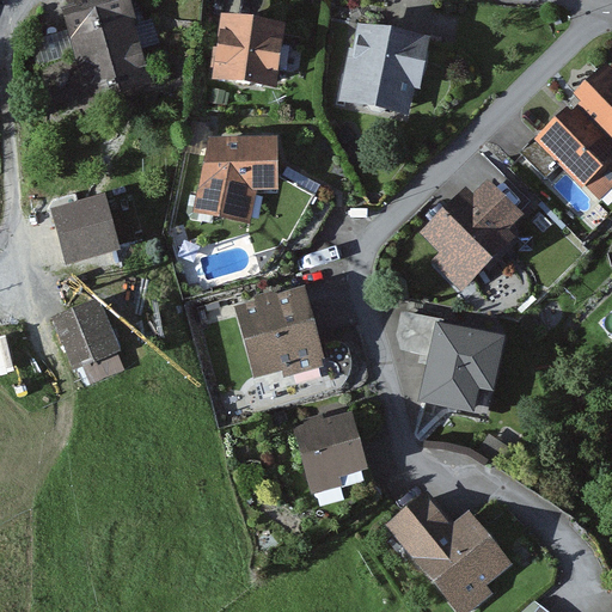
[(56,0),(87,96),(154,74),(129,0),(56,0)]
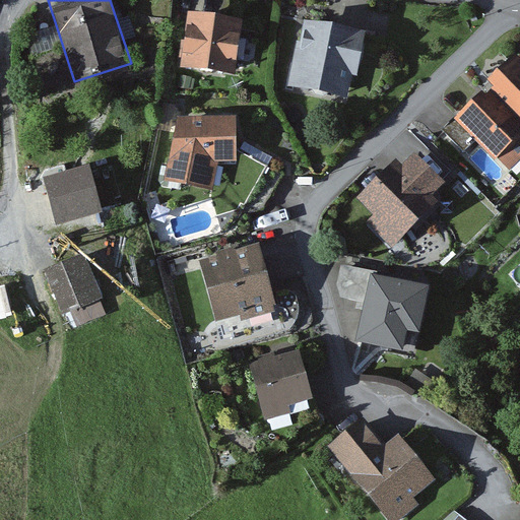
[(289,83),(347,98),(364,29),(306,15),(289,83)]
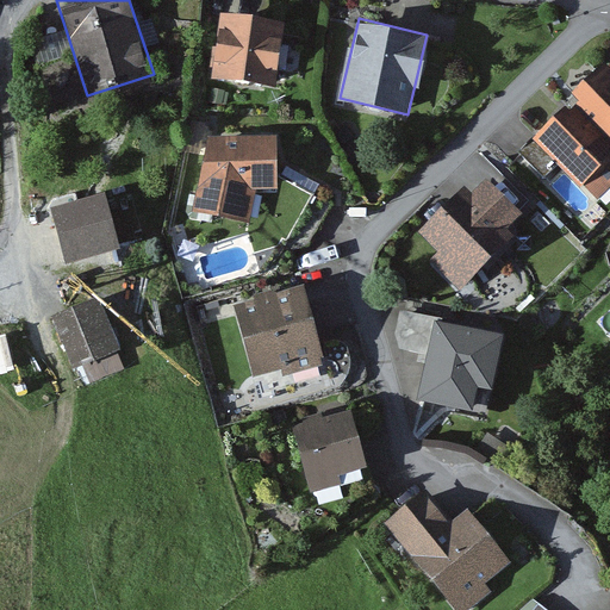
[(213,93),(272,101),(281,35),(223,27),(213,93)]
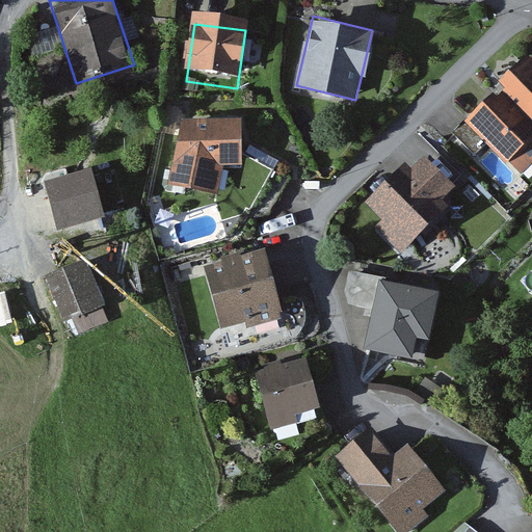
[(498,87),(531,123),(531,61),(528,58),(498,87)]
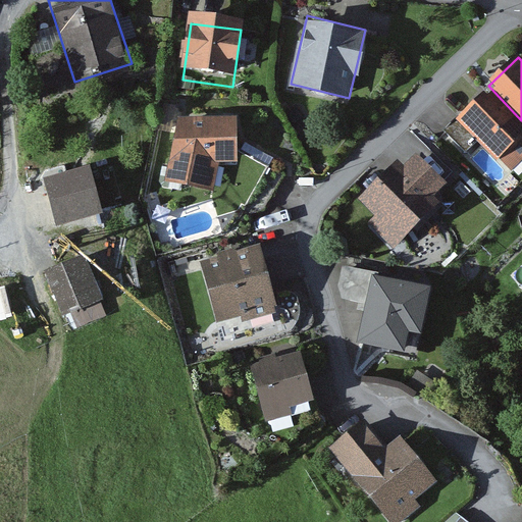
[(521,120),(488,86),(454,117),(504,170),(521,152),(521,120)]
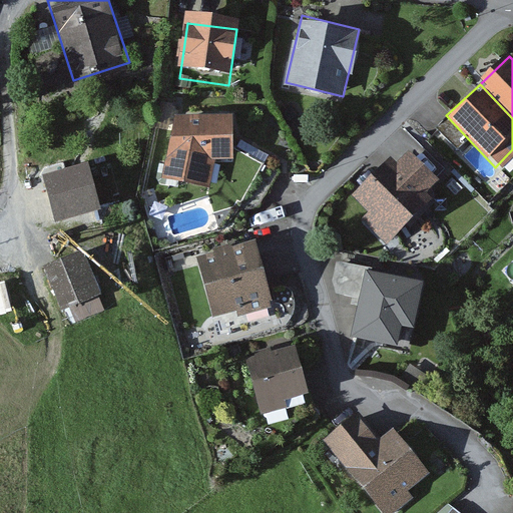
[(209,185),(214,158),(233,157),(232,112),(174,114),(162,178),(209,185)]
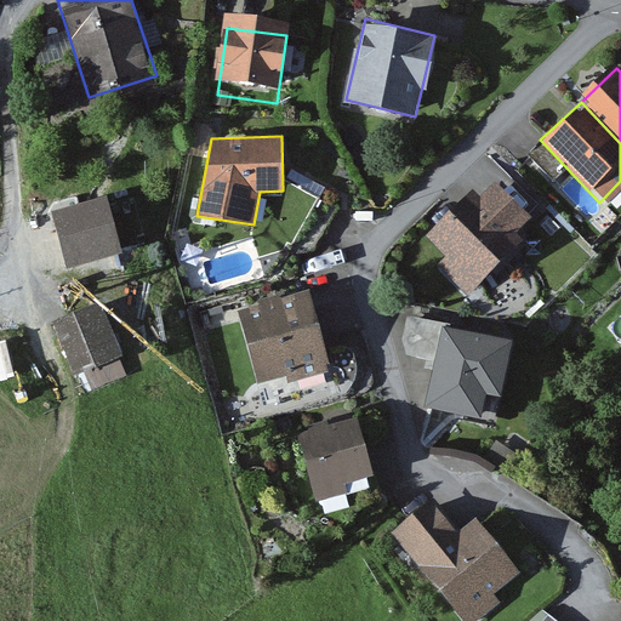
[(472,188),(420,235),(473,292),(525,245),(472,188)]
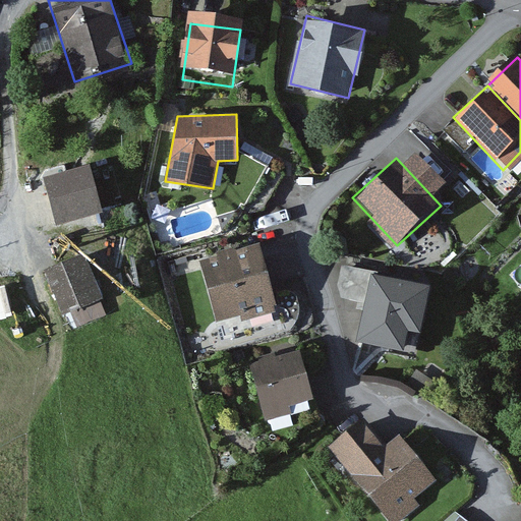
[(200,261),(219,322),(276,304),(257,243),(200,261)]
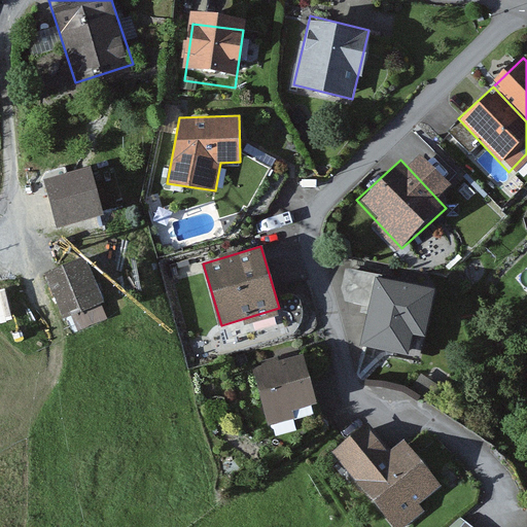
[(64,320),(101,306),(81,256),(44,271),(64,320)]
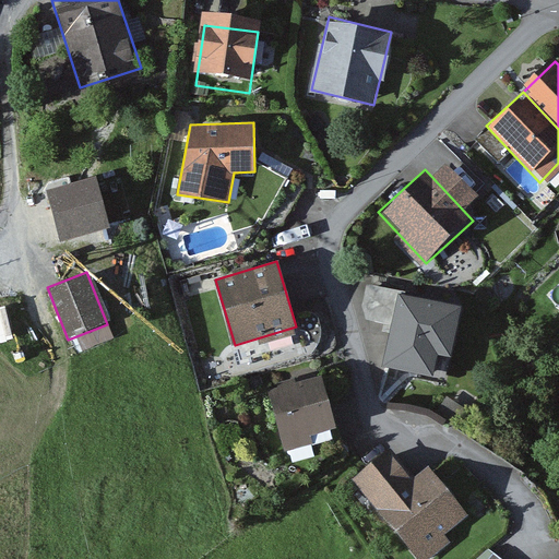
[(390,324),(397,290),(367,283),(361,305),(366,320),(390,324)]
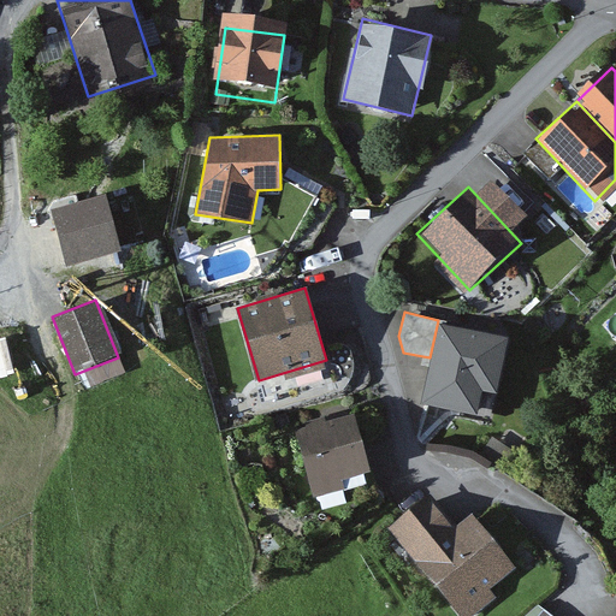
[(507,335),(438,320),(430,357),(420,401),(489,416),(507,335)]
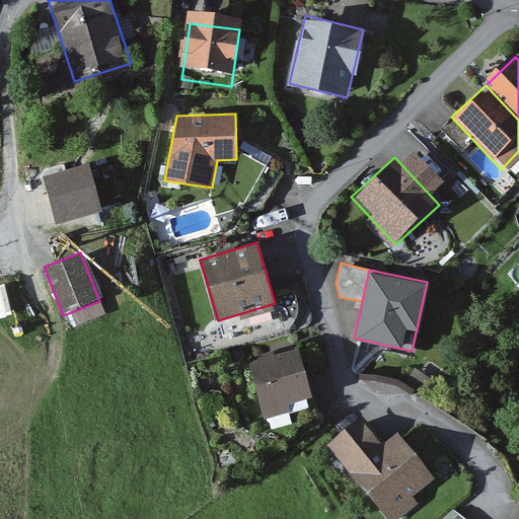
[(248,363),(264,420),(316,404),(301,348),(248,363)]
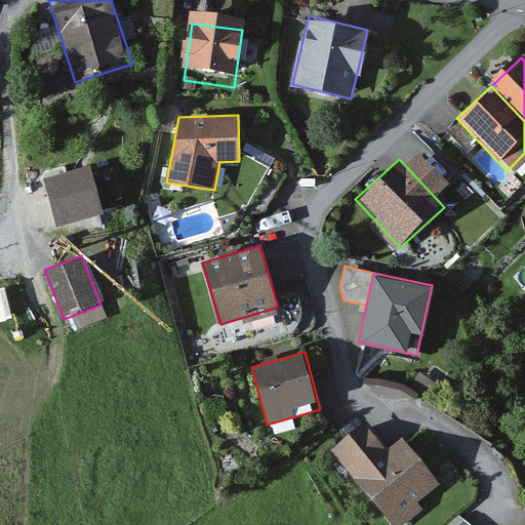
[(333,457),(388,524),(391,524),(439,486),(417,459),(400,474),(365,431),(333,457)]
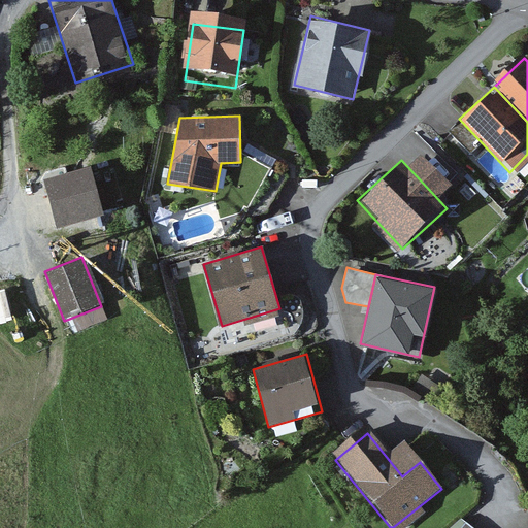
[(457,527),(480,527),(466,517),(457,527)]
